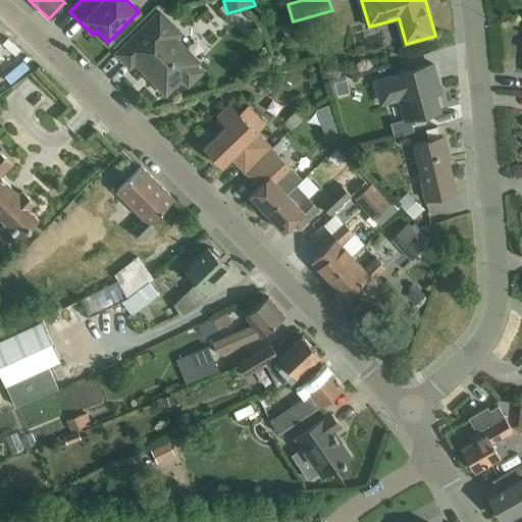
[(179,34),(159,12),(116,54),(129,67),(135,62),(165,95),(181,79),(188,86),(201,72),(194,66),(198,63),(174,39),(179,34)]
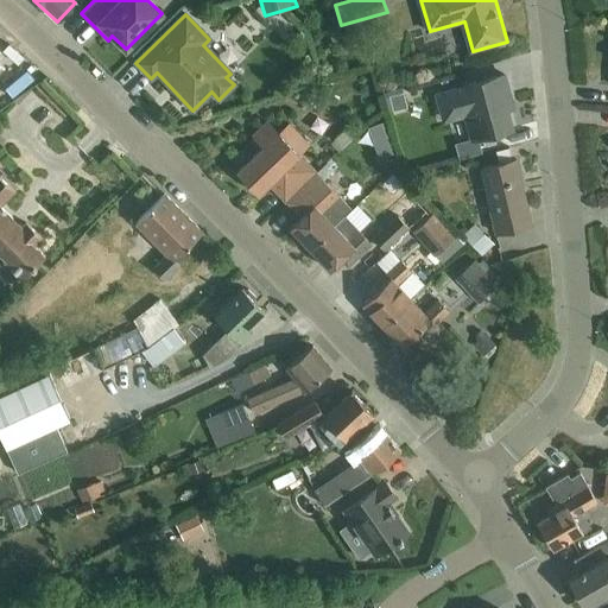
[(505,76),(462,88),(435,95),(443,124),(466,118),(473,141),(513,130),(505,100),(511,97),(505,76)]
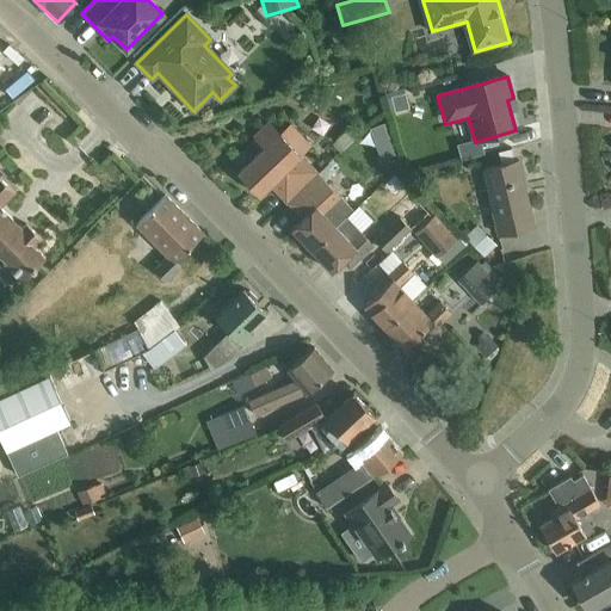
[(407,93),(393,98),(397,112),(411,109),(407,93)]
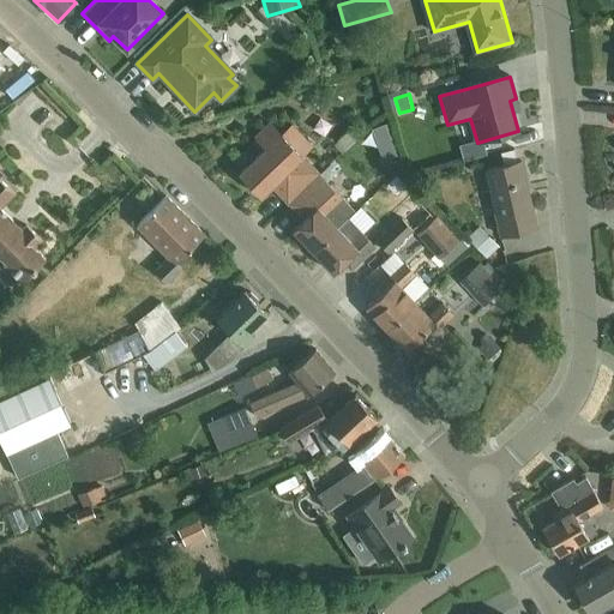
[(265,149),(239,174),(260,197),(271,186),(276,191),(289,204),(320,174),(270,122),(270,124),(254,138),(265,149)]
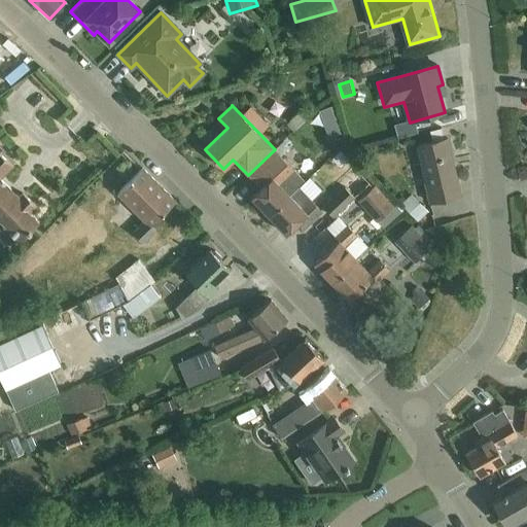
[(297,116),(287,127),(293,133),(304,124),(297,116)]
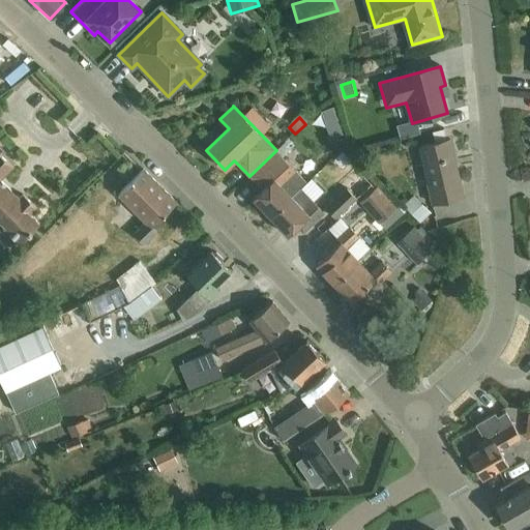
[(339,122),(326,126),(332,142),(345,137),(339,122)]
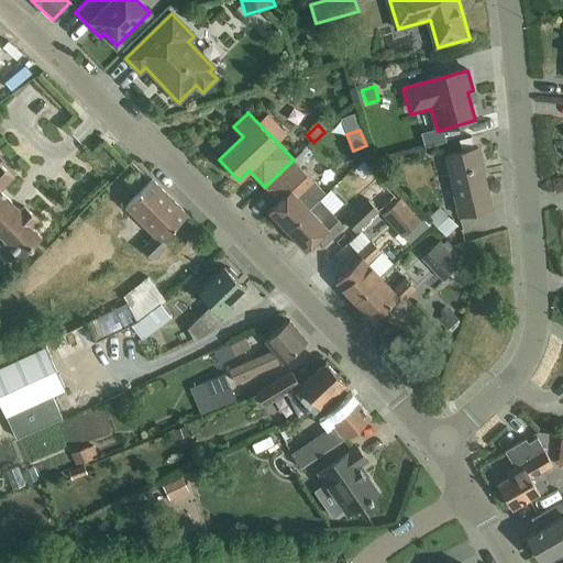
[(459,217),(493,208),(477,147),(443,156),(459,217)]
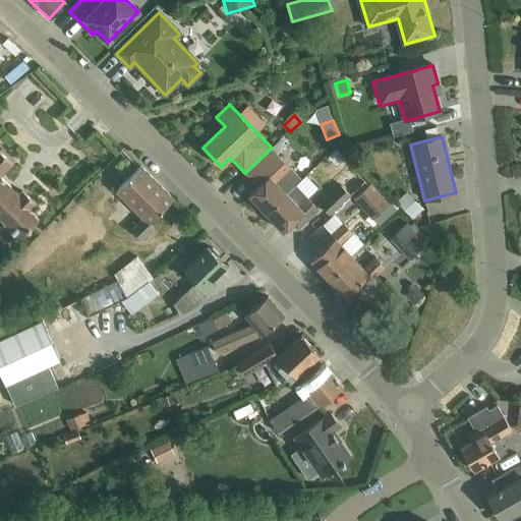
[(272,148),(278,155),(287,145),(281,138),(272,148)]
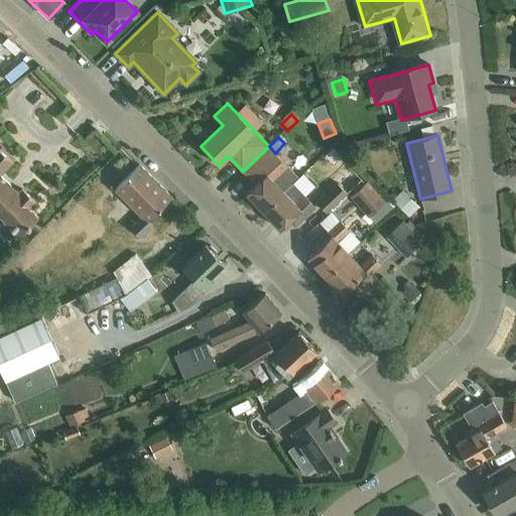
[(269,146),(243,171),(255,184),(246,194),(263,212),(293,183),(299,178),(275,153),(269,146)]
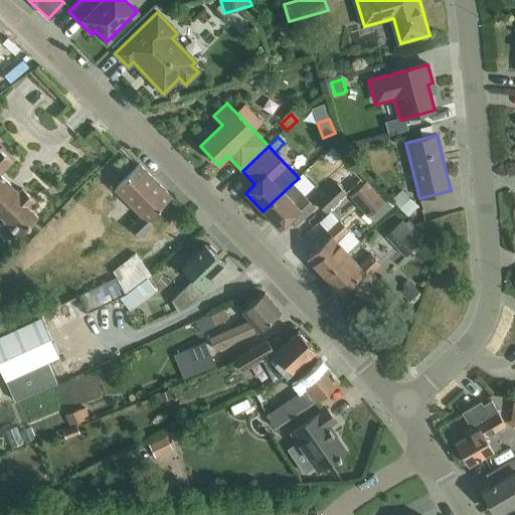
[(0,214),(6,220),(4,222),(19,236),(38,217),(29,208),(35,201),(22,188),(19,192),(0,175),(12,162),(0,150),(0,214)]
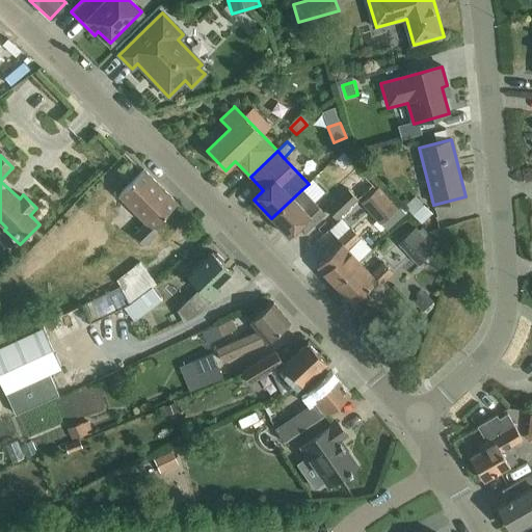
[(177,204),(143,170),(117,195),(145,223),(134,235),(144,246),(158,234),(152,229),(177,204)]
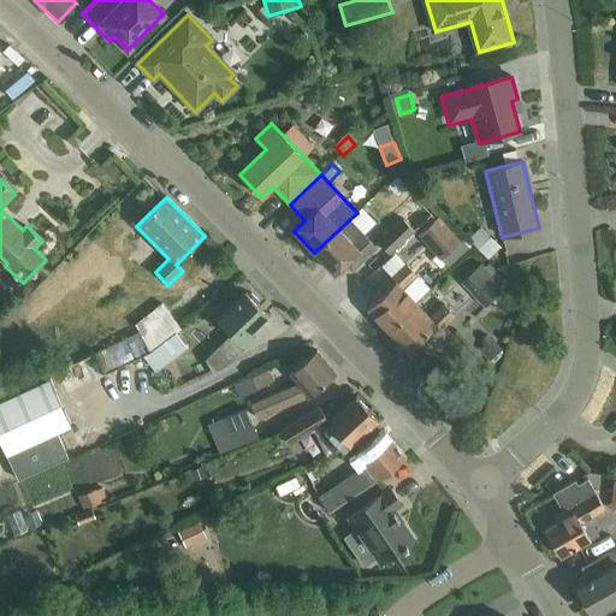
[(409,223),(419,232),(431,221),(421,212),(409,223)]
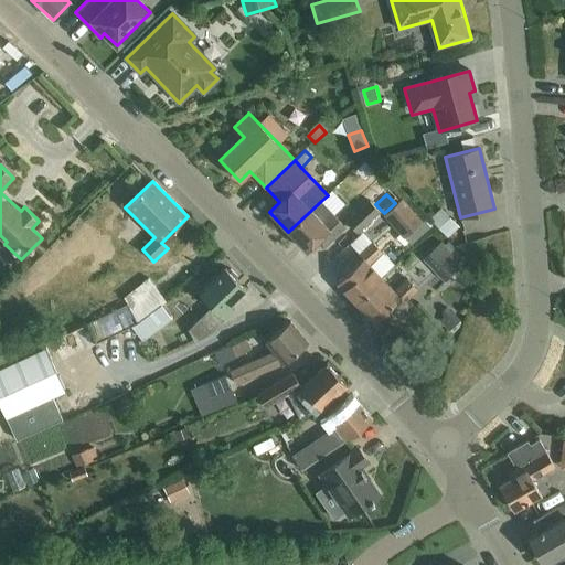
[(403,199),(384,215),(404,238),(413,247),(435,227),(426,217),(423,221),(403,199)]
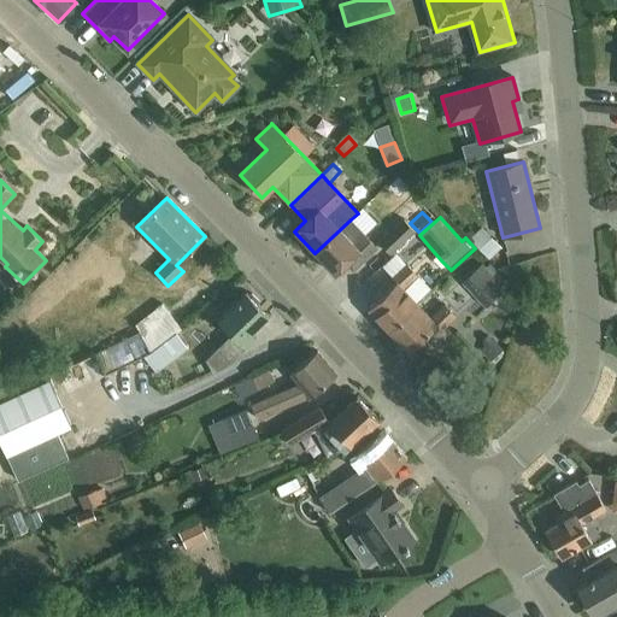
[(404,218),(380,242),(391,253),(415,230),(404,218)]
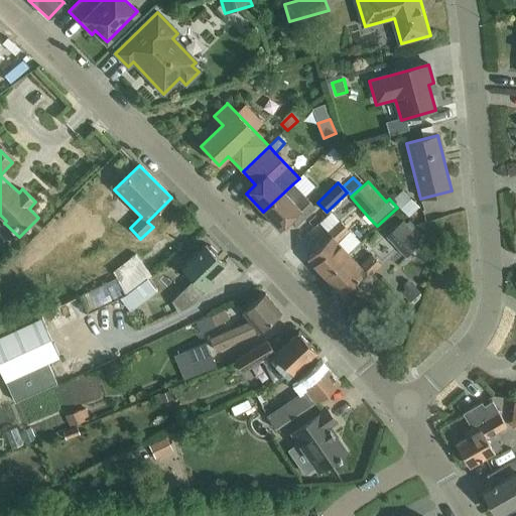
[(293,183),(263,212),(280,229),(290,220),(295,226),(315,207),(293,183)]
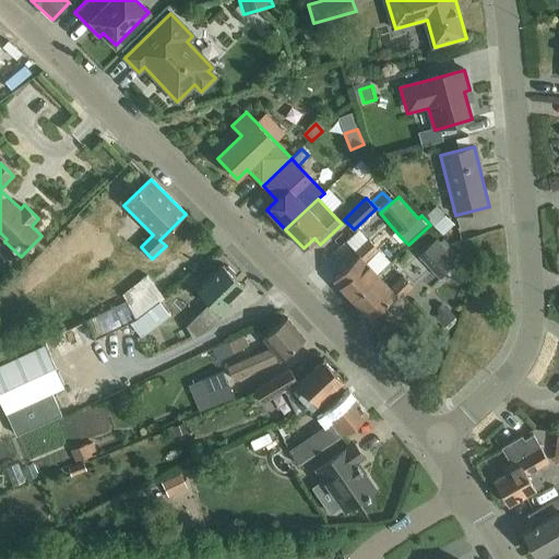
[(453,224),(437,206),(427,216),(443,234),(453,224)]
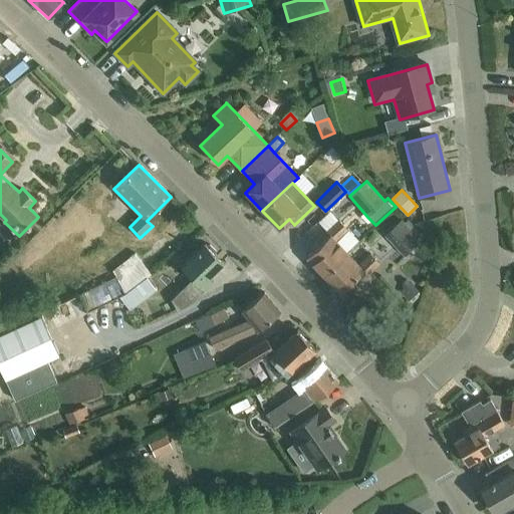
[(324,275),(347,252),(359,241),(338,220),(326,232),(329,235),(306,257),(324,275)]
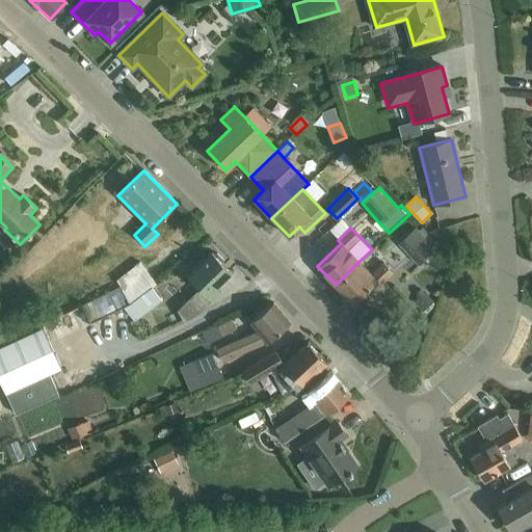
[(419,264),(435,248),(416,228),(399,244),(419,264)]
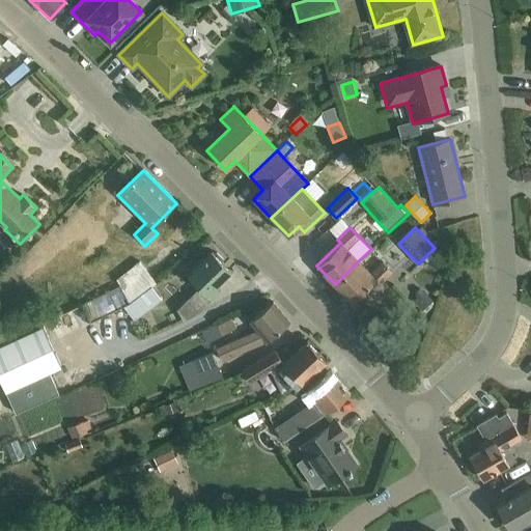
[(216,286),(231,272),(212,251),(188,275),(200,287),(176,310),(182,320),(197,312),(220,290),(216,286)]
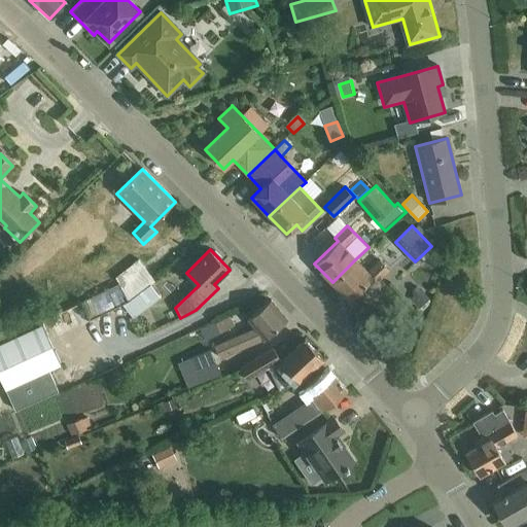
[(369,271),(356,258),(332,282),(350,301),(373,278),(377,282),(389,270),(381,259),(369,271)]
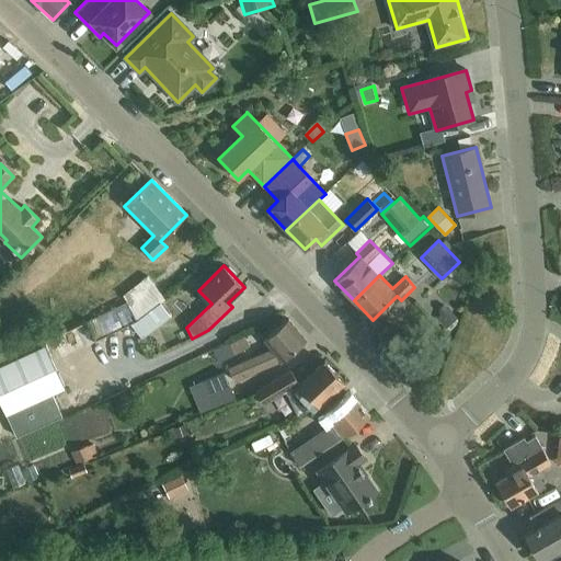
[(148,276),(124,295),(141,317),(164,298),(148,276)]
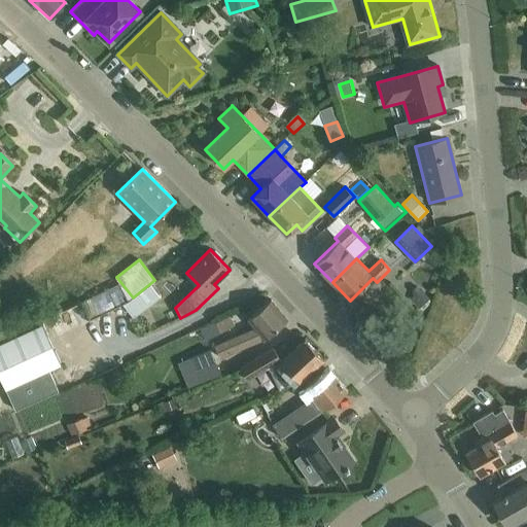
[(120,284),(82,303),(91,320),(128,302),(120,284)]
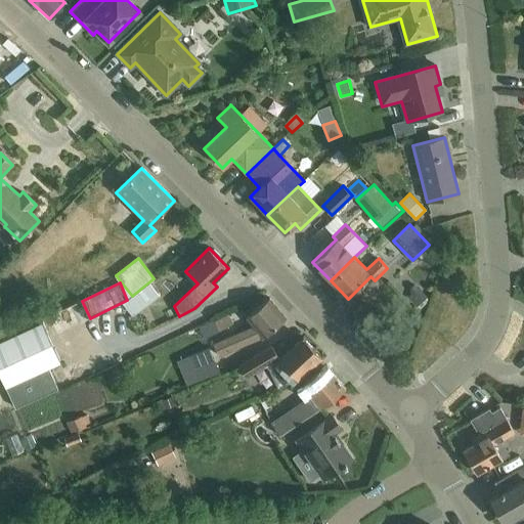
[(160,296),(149,282),(127,300),(122,305),(132,316),(160,296)]
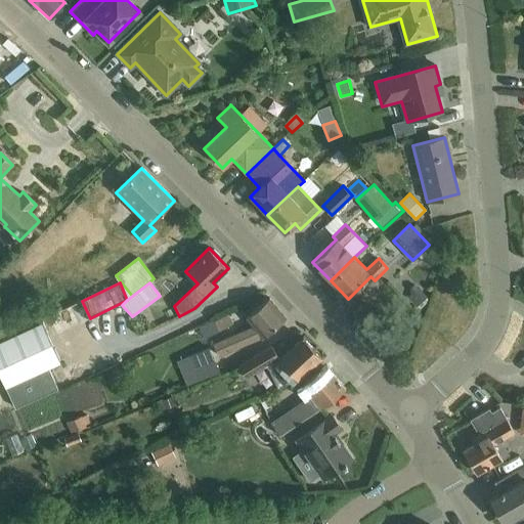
[(417,286),(406,296),(418,308),(428,298),(417,286)]
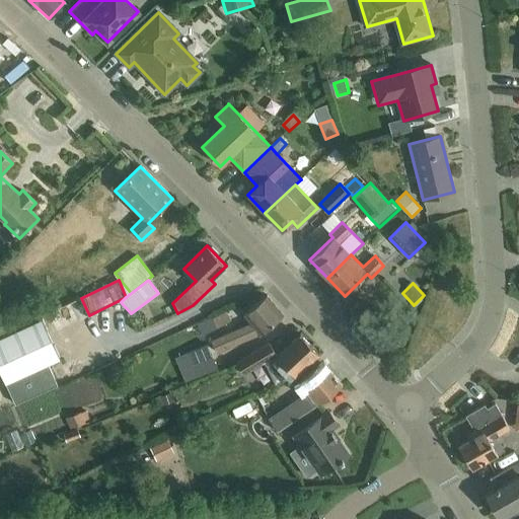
[(283,314),(267,294),(244,313),(251,322),(212,340),(217,352),(261,332),(283,314)]
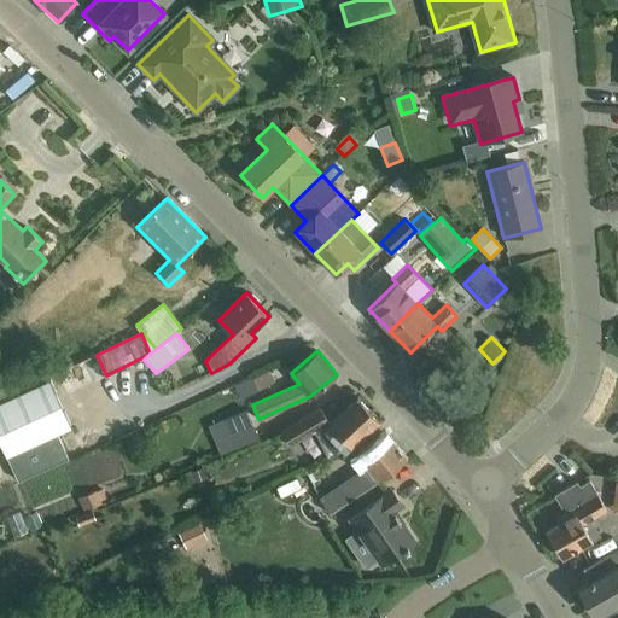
[(275,382),(269,371),(252,379),(258,390),(275,382)]
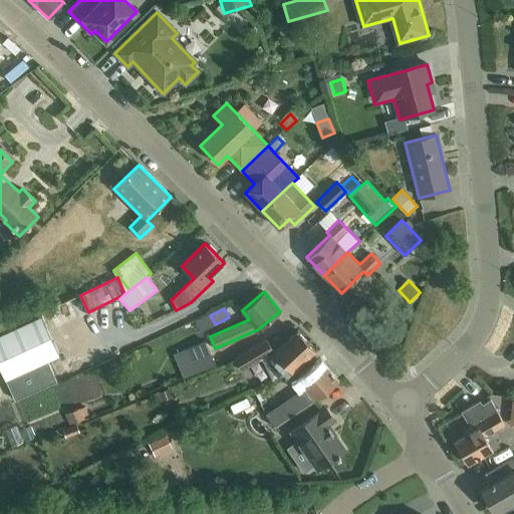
[(10,329),(0,333),(0,367),(5,378),(8,383),(12,395),(15,400),(57,380),(53,371),(47,359),(54,356),(59,353),(46,325),(42,315),(10,329)]
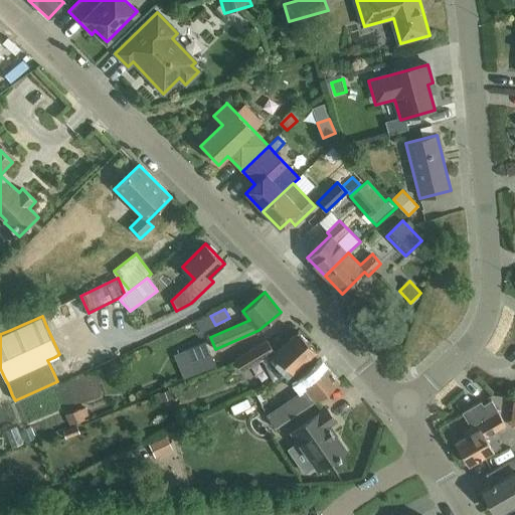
[(210,316),(196,324),(201,333),(215,325),(210,316)]
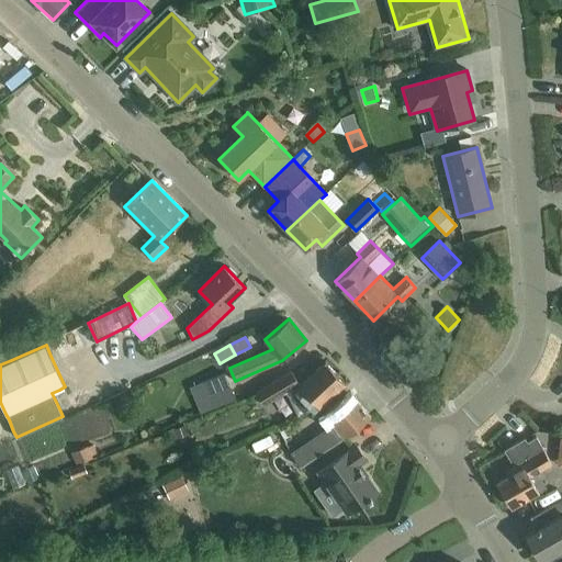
[(326,362),(301,385),(292,371),(256,392),(263,405),(285,391),(289,395),(299,415),(321,404),(322,405),(345,383),(326,362)]
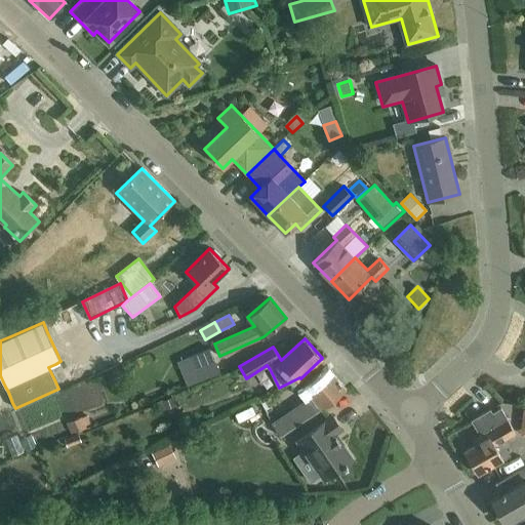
[(178,362),(189,386),(219,371),(209,348),(178,362)]
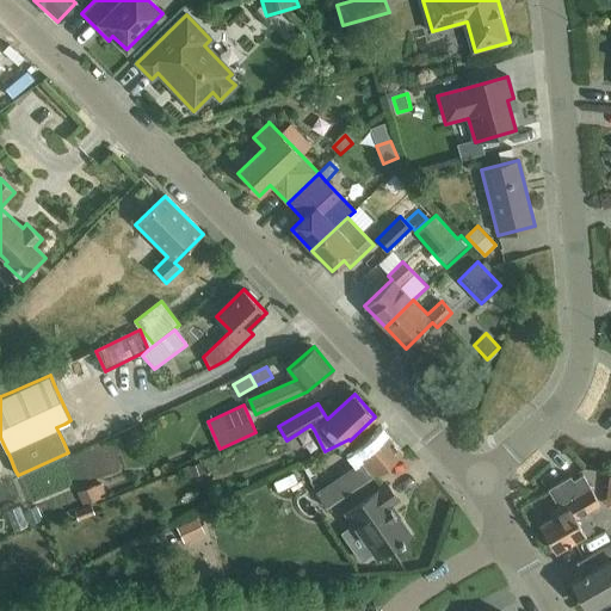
[(403,451),(386,431),(384,432),(358,456),(362,463),(318,493),(325,507),(374,475),(403,451)]
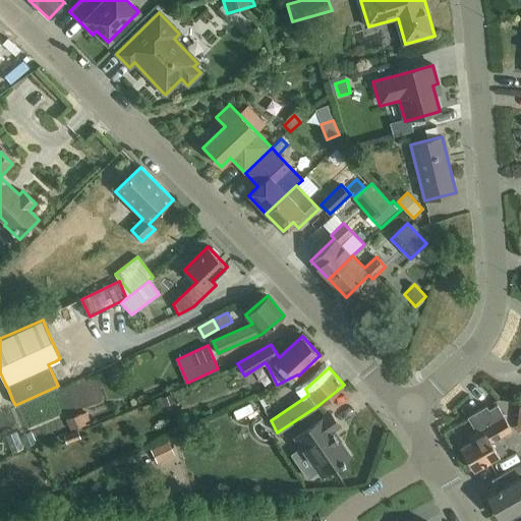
[(170,392),(155,399),(159,408),(174,402),(170,392)]
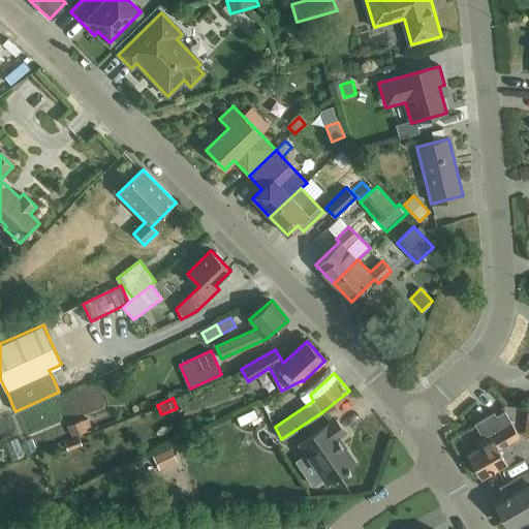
[(259,405),(241,410),(244,421),(262,415),(259,405)]
